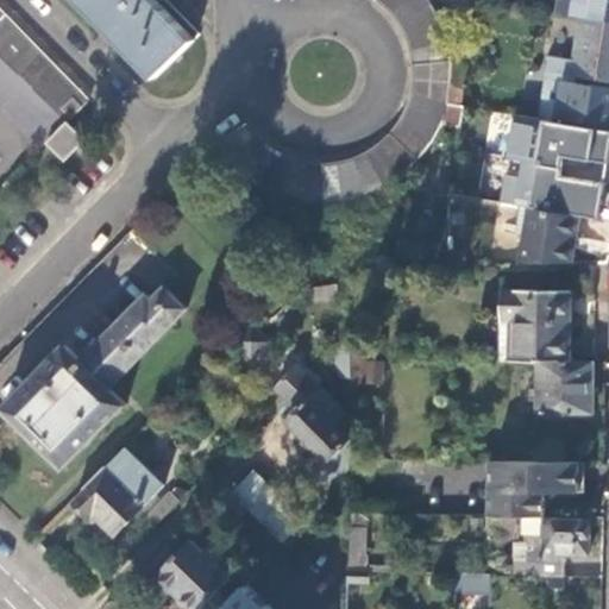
[(79,0),(155,77),(194,41),(154,0),(79,0)]
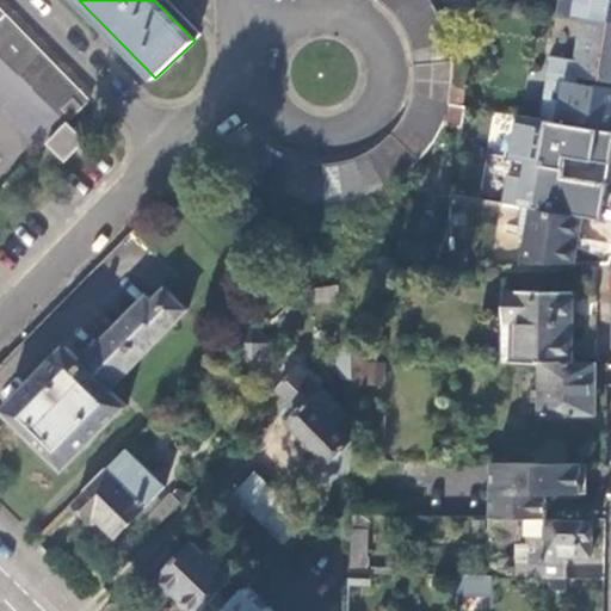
[(378,0),(394,13),(400,23),(406,32),(414,53),(415,78),(414,90),(412,102),(401,124),(387,142),(366,155),(343,164),(329,166),(303,165),(281,156),(261,142),(246,125),(216,144),(238,170),(247,178),(267,190),(279,195),(303,201),(318,202),(332,202),(345,201),(359,197),(386,187),(407,172),(425,153),(432,142),(439,130),(445,117),(449,103),(452,81),(452,69),(451,56),(445,31),(440,19),(432,2),(429,0),(378,0)]
